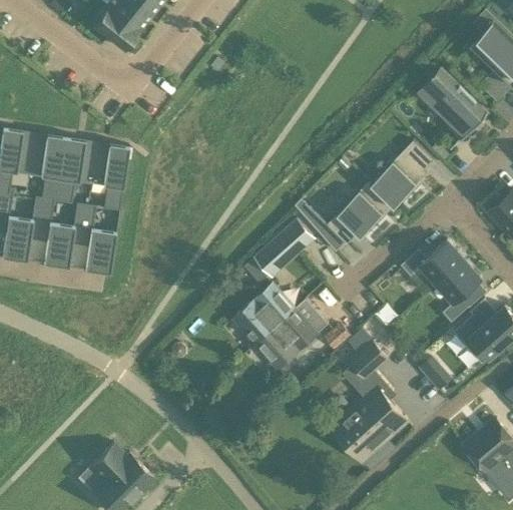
[(54,0),(50,6),(59,13),(67,3),(63,0),(54,0)]
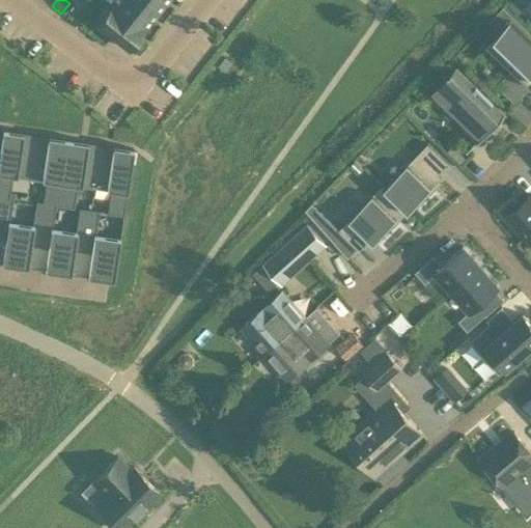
[(156,16),(136,0),(113,0),(109,6),(142,33),(156,16)]
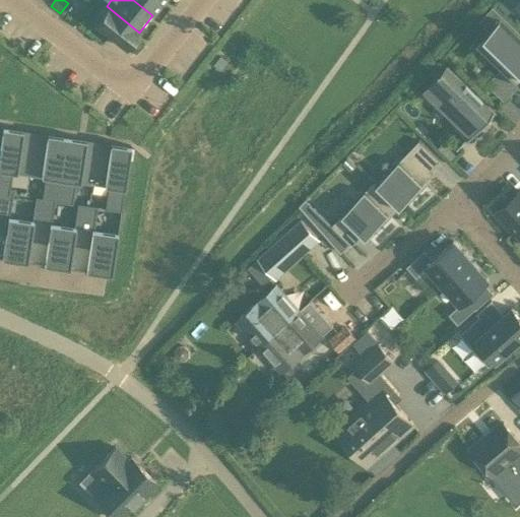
[(165,0),(133,0),(152,15),(165,0)]
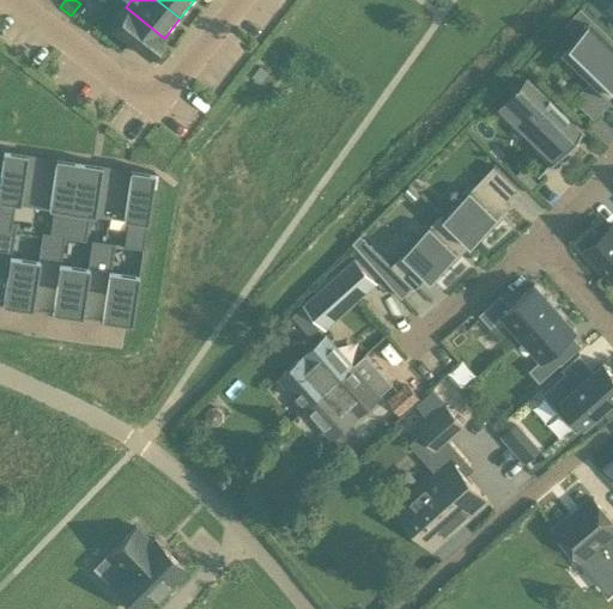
[(601,0),(595,0),(587,8),(598,19),(610,6),(601,0)]
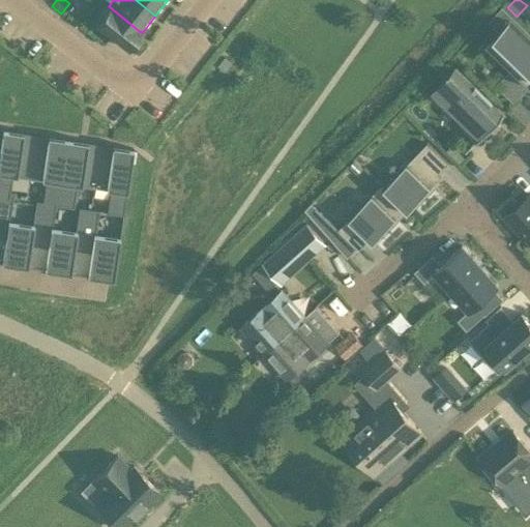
[(142,33),(109,6),(94,25),(127,52),(142,33)]
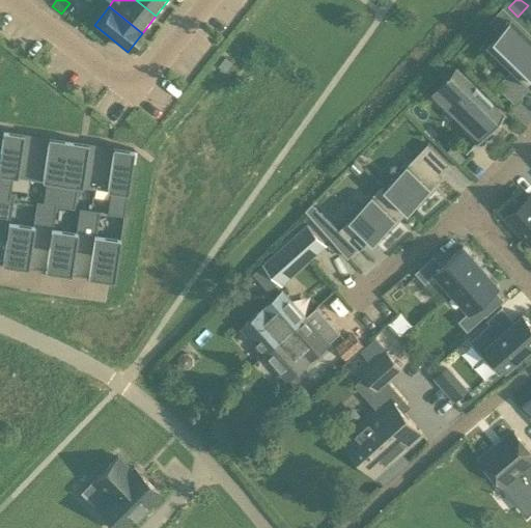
[(530,42),(510,22),(506,26),(506,27),(502,31),(495,37),(496,38),(490,45),(511,66),(528,82),(527,83),(529,85),(530,84),(530,85),(530,42)]
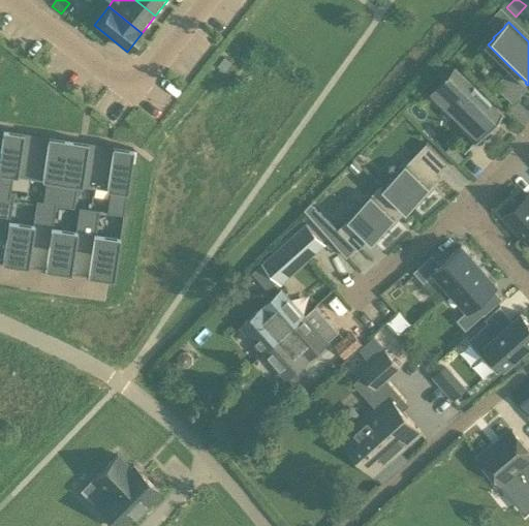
[(463,133),(475,145),(503,116),(456,70),(435,90),(471,125),(463,133)]
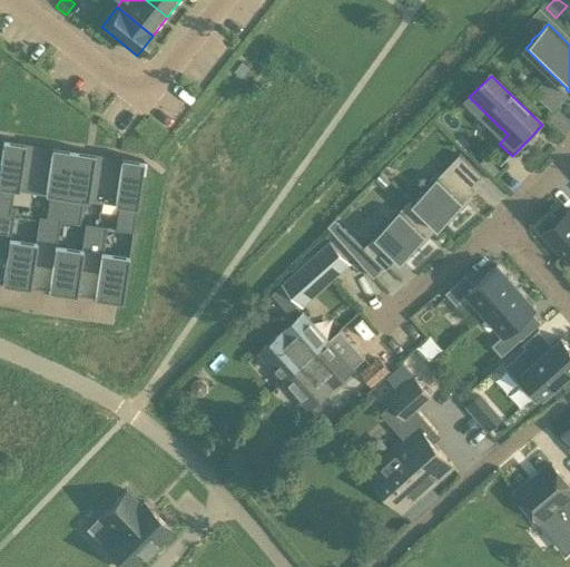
[(36,155),(23,153),(25,146),(2,143),(0,153),(0,213),(9,215),(9,214),(13,188),(31,192),(38,147),(37,147),(36,155)]
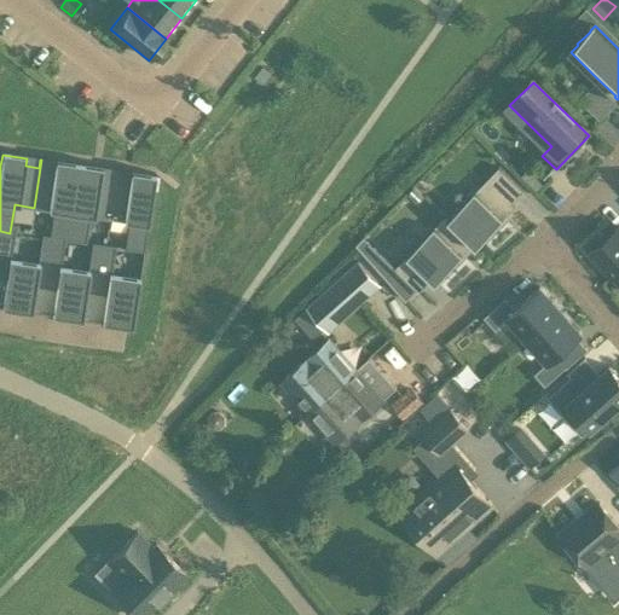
[(53,210),(48,238),(48,239),(64,242),(64,243),(67,243),(79,166),(55,162),(53,170),(40,168),(41,160),(34,208),(53,210)]
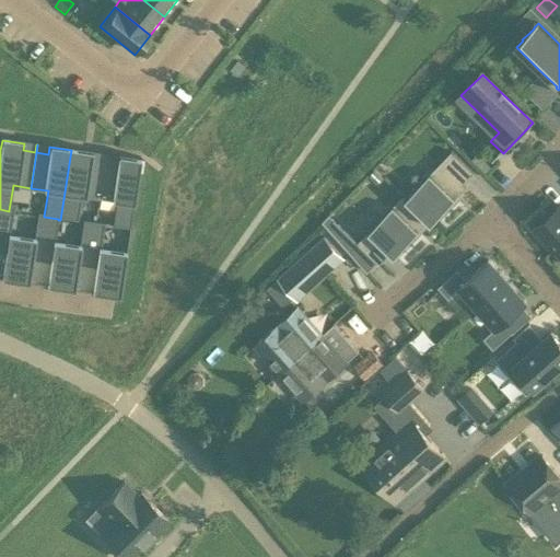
[(71,150),(60,220),(77,222),(81,196),(98,198),(105,155),(104,155),(103,162),(91,161),(92,153),(71,150)]
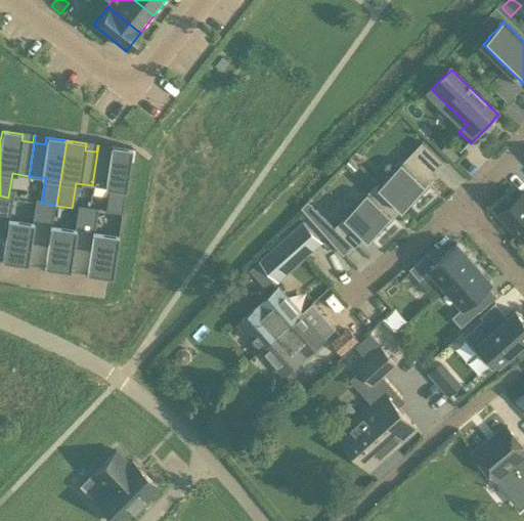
[(422,144),(380,187),(400,210),(402,212),(435,178),(432,175),(442,165),(422,144)]
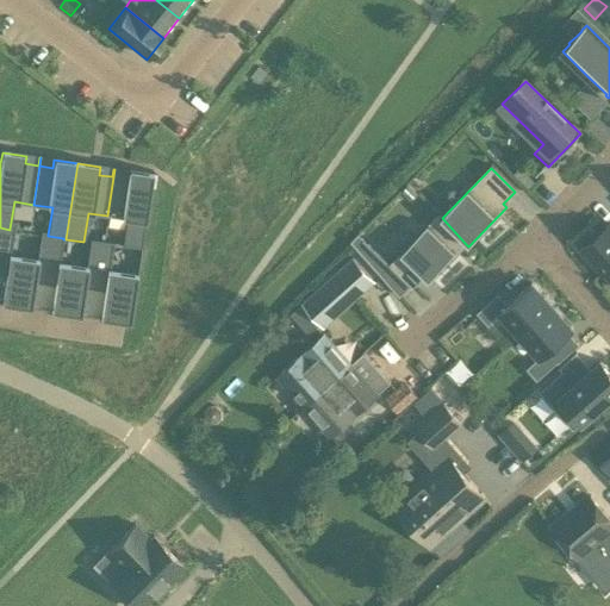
[(129,172),(128,179),(114,176),(116,169),(114,169),(107,216),(126,219),(122,248),(141,251),(153,175),(129,172)]
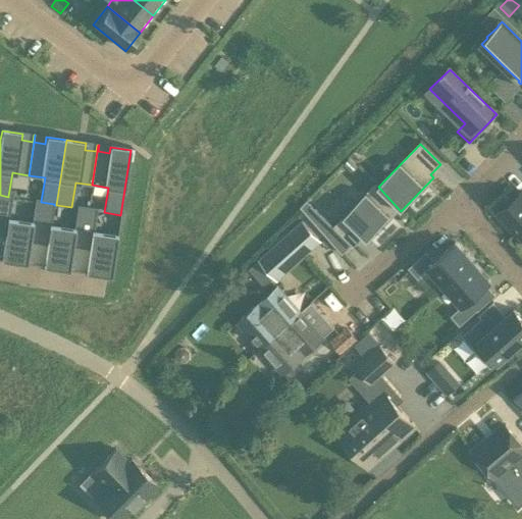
[(399,209),(378,187),(375,185),(332,228),(353,249),(364,239),(367,242),(399,209)]
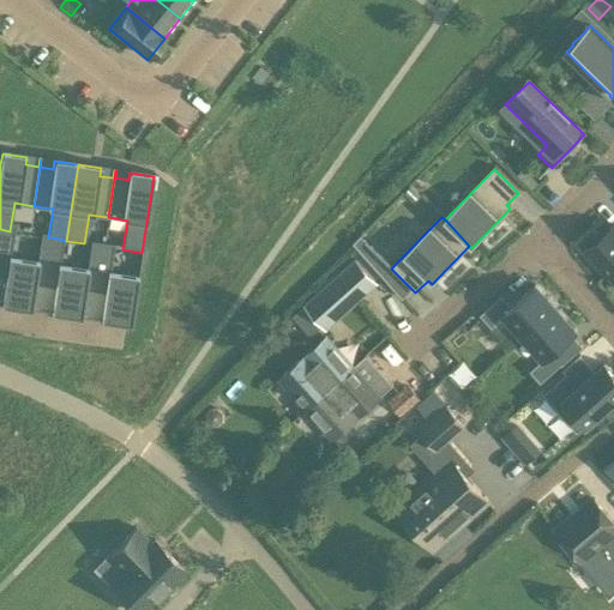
[(10,231),(0,229),(0,279),(5,281),(0,308),(31,312),(35,285),(34,285),(37,263),(36,263),(10,259),(13,231),(10,230),(10,231)]
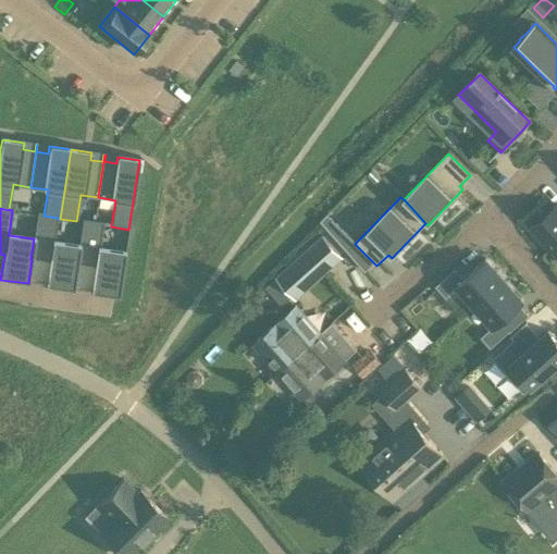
[(556,208),(532,231),(556,258),(556,208)]
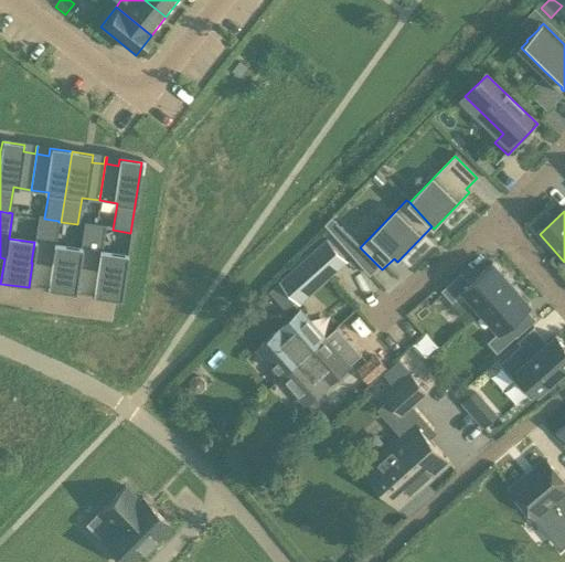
[(59,221),(44,219),(44,218),(38,216),(38,218),(33,242),(34,242),(31,263),(32,263),(50,265),(46,290),(74,295),(78,269),(77,269),(81,248),(80,248),(54,245),(59,222),(59,221)]
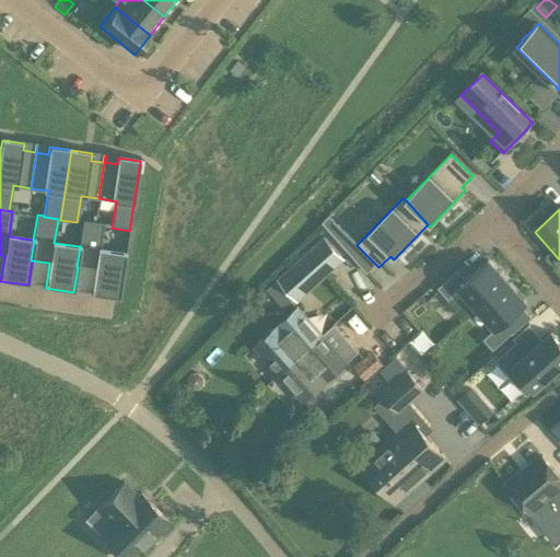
[(91,294),(119,299),(126,254),(100,250),(104,224),(94,223),(82,221),(82,222),(79,246),(80,246),(77,267),(78,267),(95,270),(91,294)]
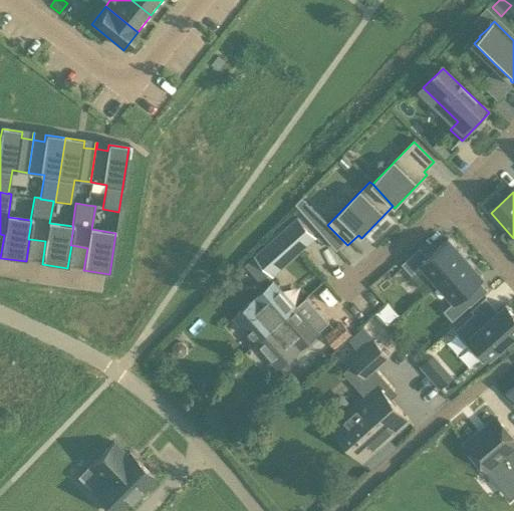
[(297,220),(255,258),(270,275),(312,237),(297,220)]
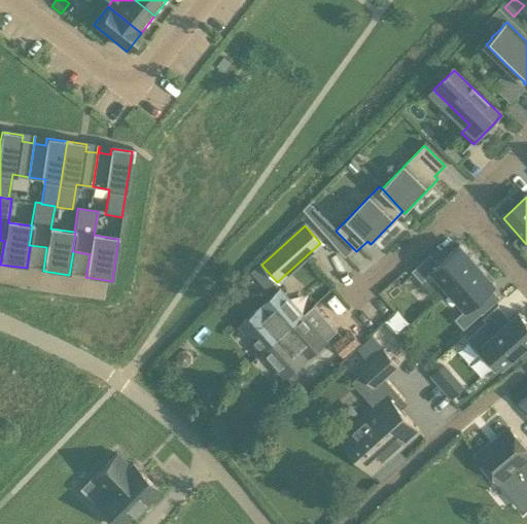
[(477,268),(459,247),(437,267),(430,257),(412,273),(420,283),(431,272),(449,292),(477,268)]
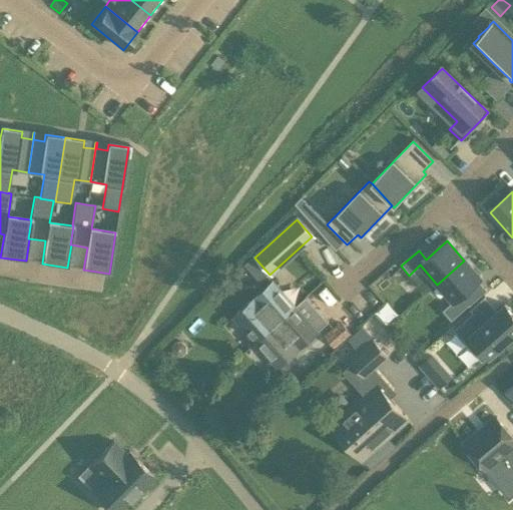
[(437,285),(454,304),(443,314),(451,323),(469,308),(461,299),(482,280),(464,261),(437,285)]
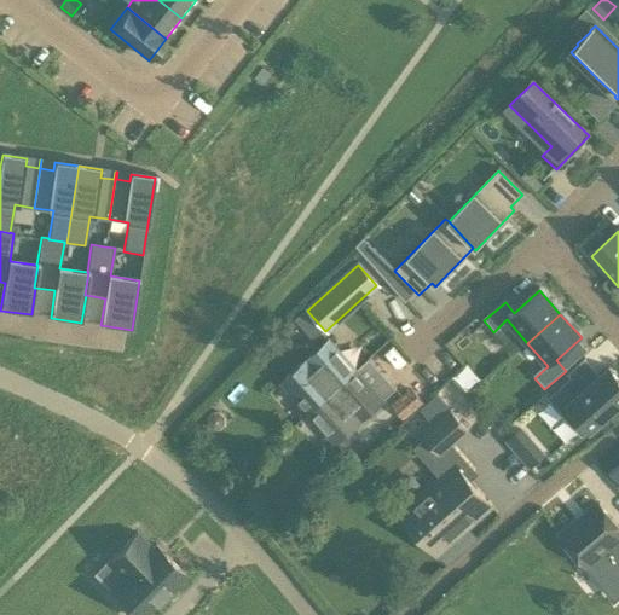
[(328,342),(281,384),(306,413),(353,369),(328,342)]
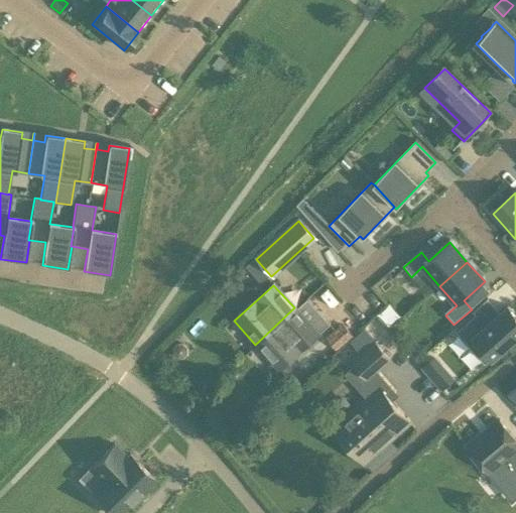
[(279,371),(330,327),(307,300),(296,310),(294,307),(255,345),(279,371)]
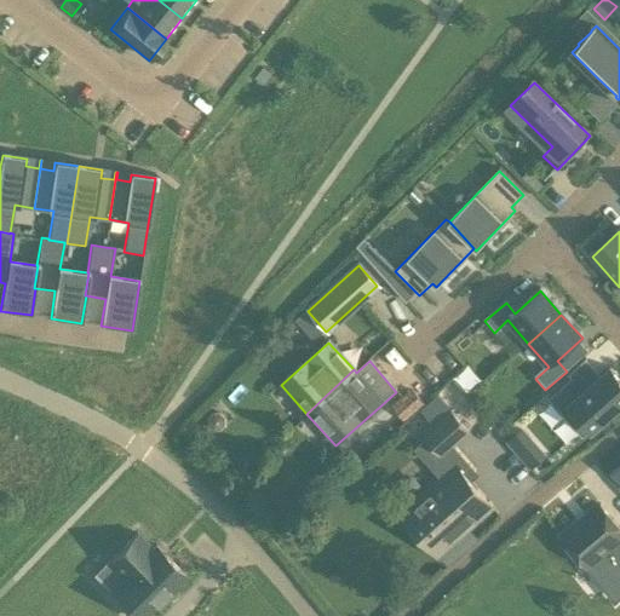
[(583,439),(619,406),(619,381),(610,370),(593,385),(581,372),(547,401),(583,439)]
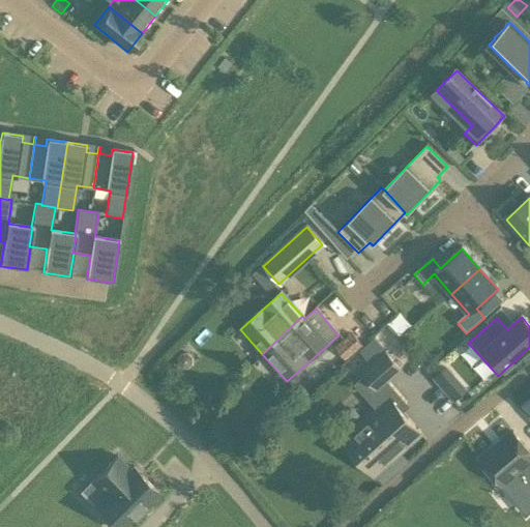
[(345,361),(360,347),(352,338),(335,352),(345,361)]
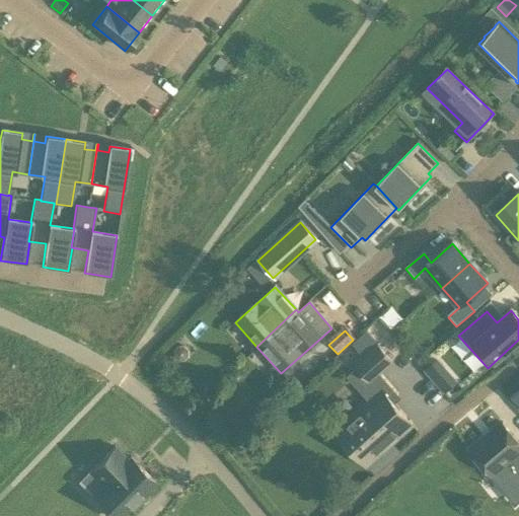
[(365,334),(351,346),(362,359),(376,346),(365,334)]
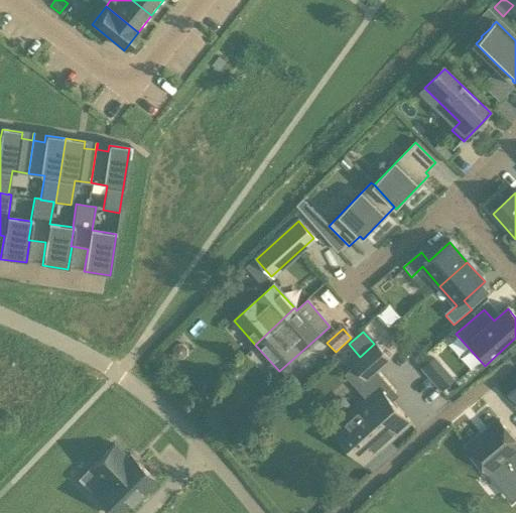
[(360,357),(351,365),(353,367),(367,383),(379,374),(392,362),(375,343),(374,344),(360,357)]
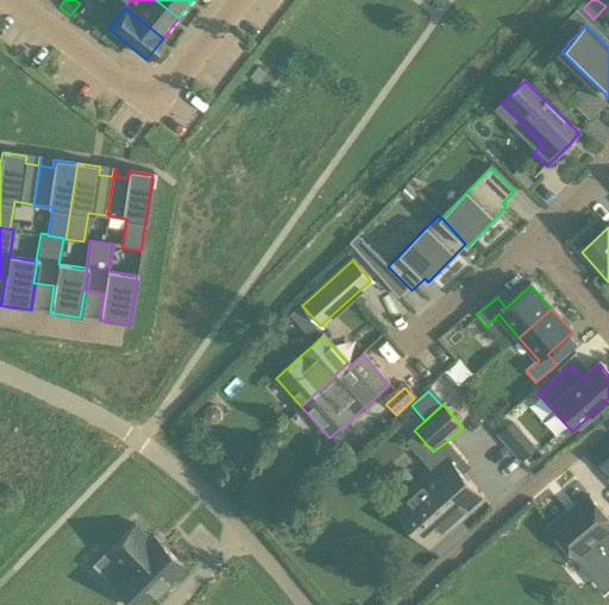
[(497,438),(508,449),(522,438),(512,426),(497,438)]
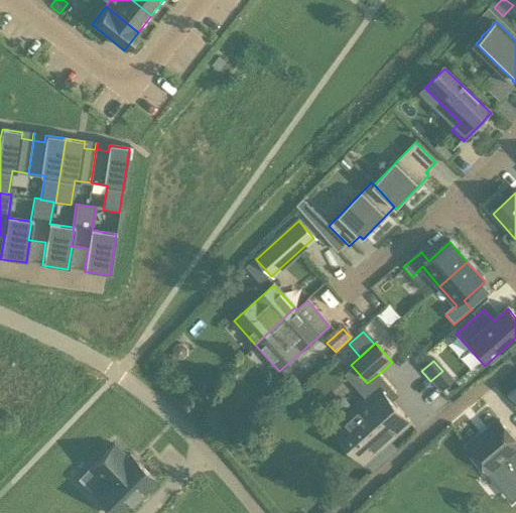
[(332,430),(363,465),(409,423),(388,399),(395,392),(379,374),(367,383),(353,367),(344,375),(366,400),(332,430)]
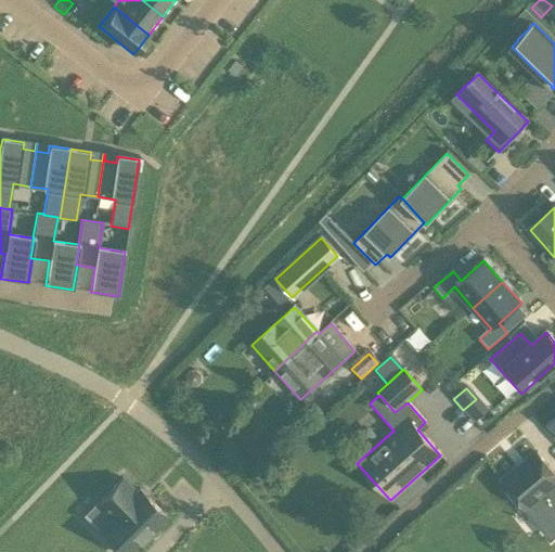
[(554,407),(542,419),(554,433),(554,432),(554,407)]
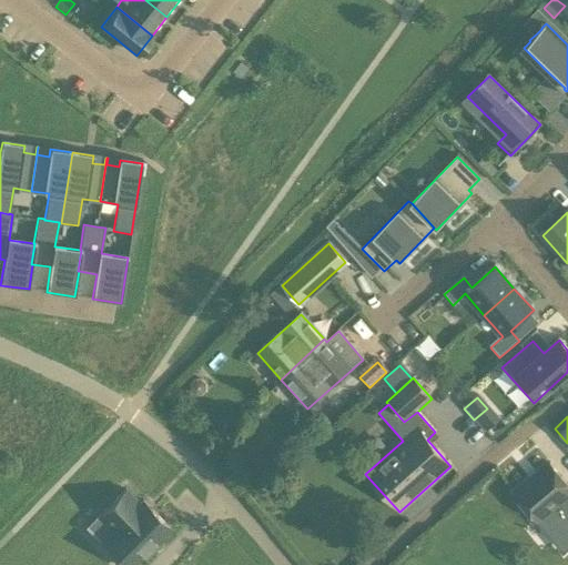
[(301,434),(291,442),(296,450),(306,441),(301,434)]
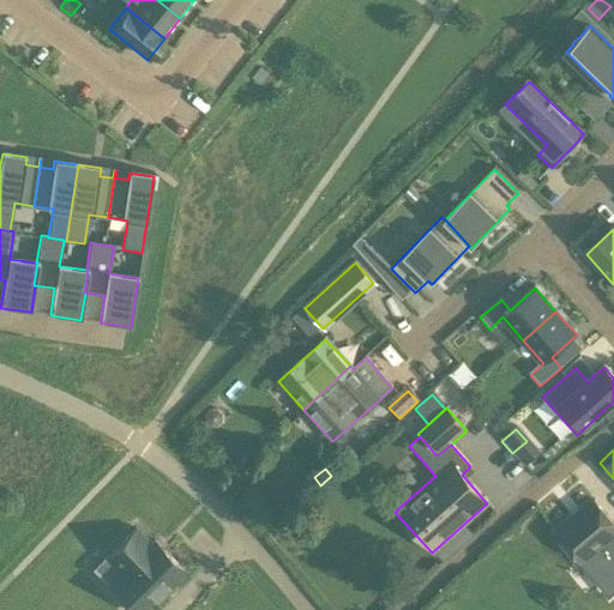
[(555,535),(581,565),(613,535),(613,525),(594,502),(555,535)]
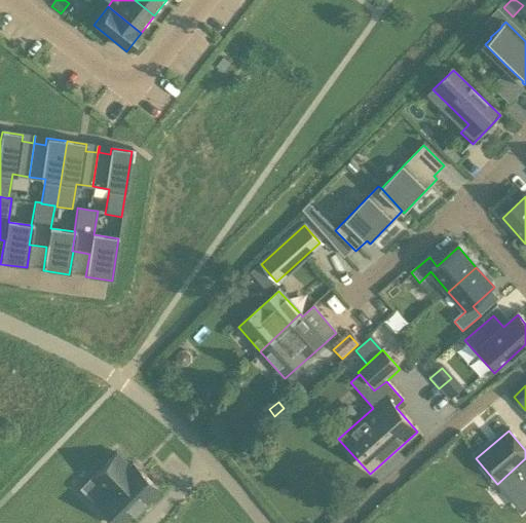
[(94,503),(112,522),(123,522),(156,491),(132,465),(128,469),(115,455),(90,480),(104,493),(94,503)]
